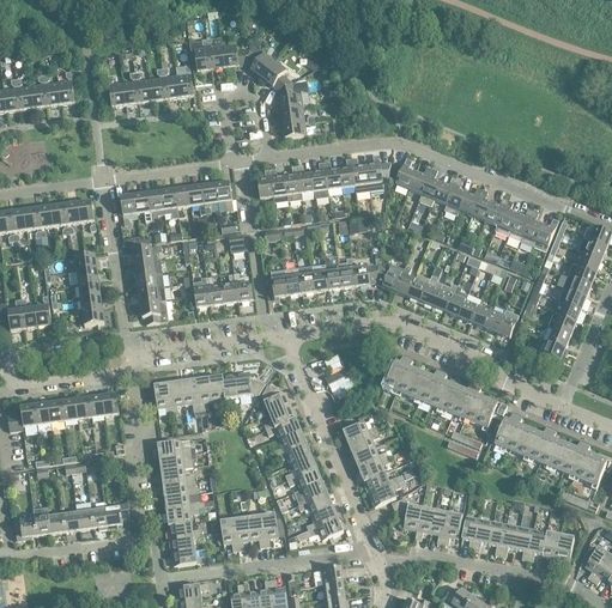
[(210,43),(207,44),(207,47),(210,68),(224,66),(222,46),(219,35),(211,36),(212,41),(210,43)]
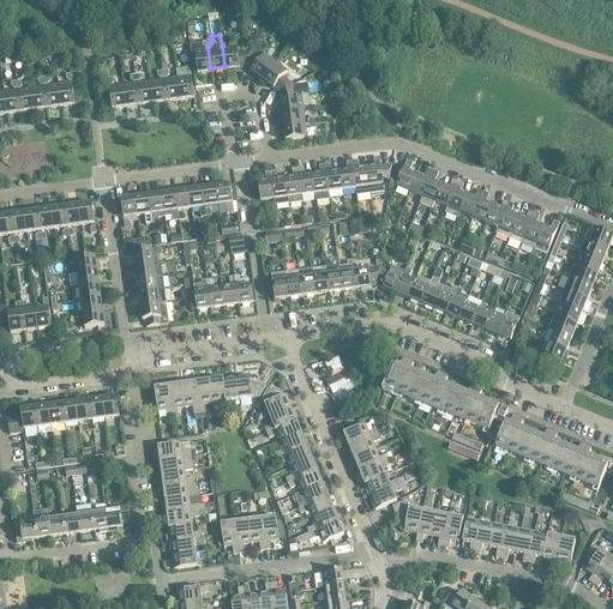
[(202,38),(188,41),(190,47),(192,68),(197,68),(197,70),(210,68),(208,47),(208,44),(204,44),(202,42),(202,38)]
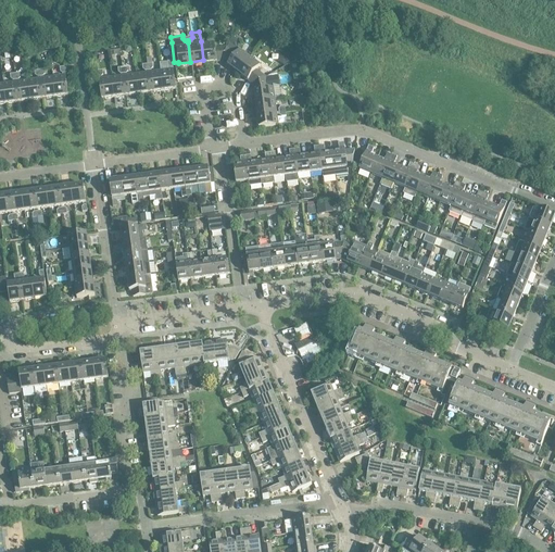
[(226,44),(214,46),(213,39),(201,41),(203,60),(222,58),(226,44)]
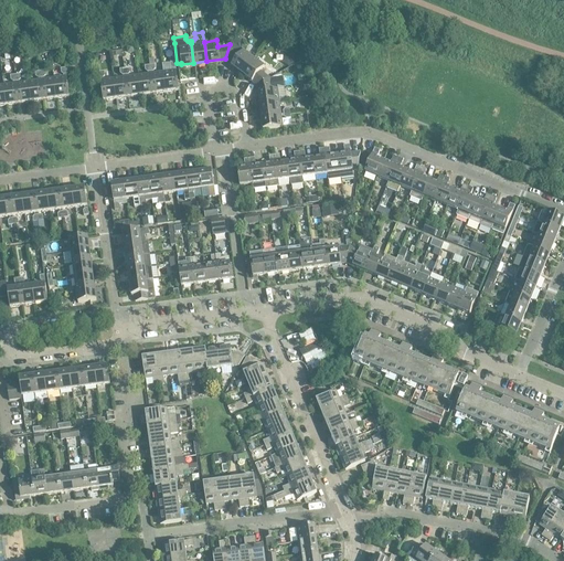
[(238,52),(234,49),(230,44),(225,59),(241,71),(253,54),(242,46),(238,52)]
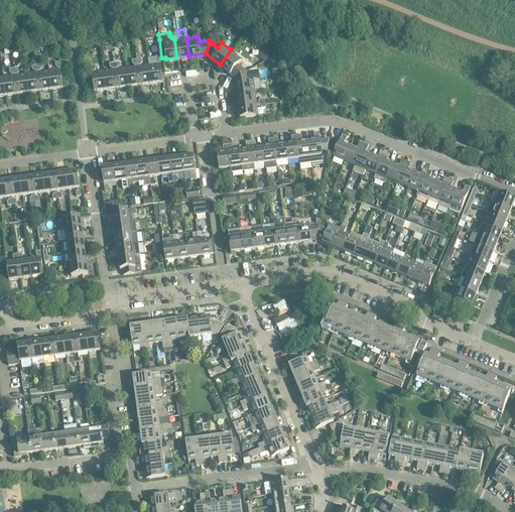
[(258,46),(257,53),(262,56),(271,51),(263,44),(258,46)]
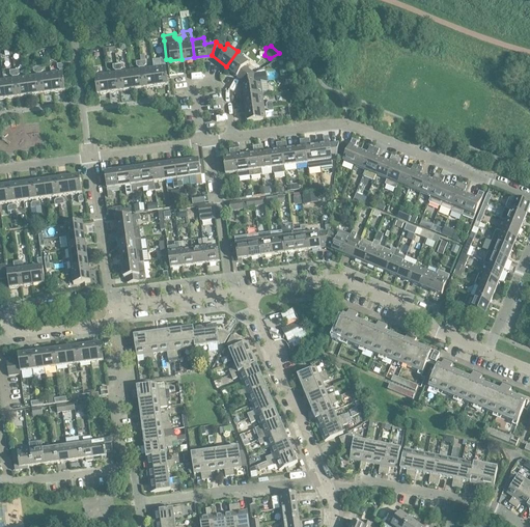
[(252,71),(244,63),(247,59),(238,51),(226,66),(241,77),(252,71)]
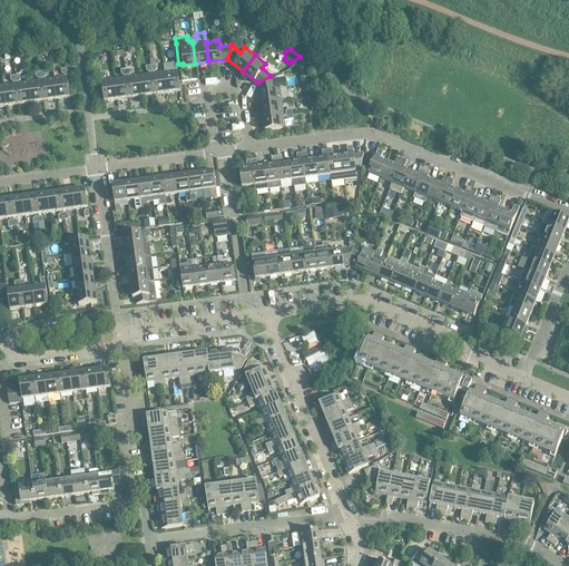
[(167,89),(179,88),(177,68),(164,69),(167,89)]
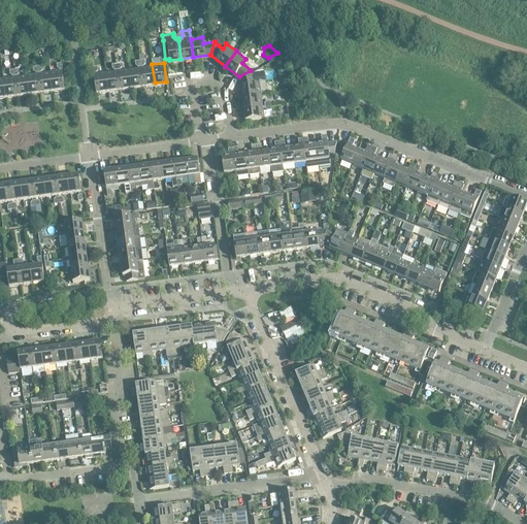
[(142,85),(155,83),(152,64),(140,66),(142,85)]
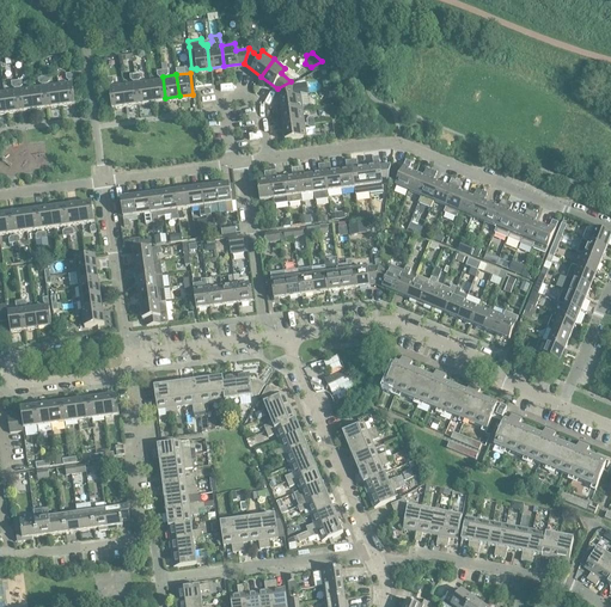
[(152,99),(165,98),(163,77),(148,78),(152,99)]
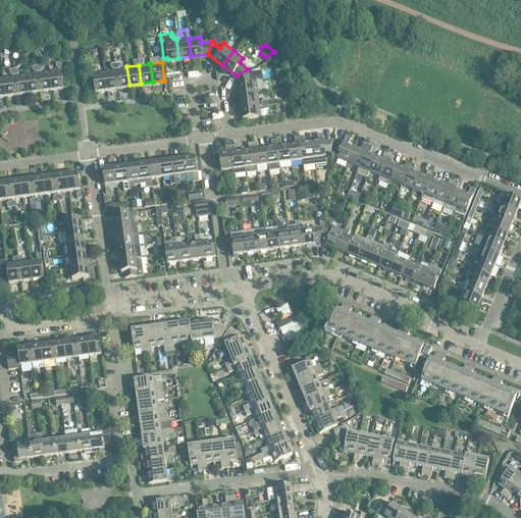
[(115,68),(117,87),(129,85),(126,66),(115,68)]
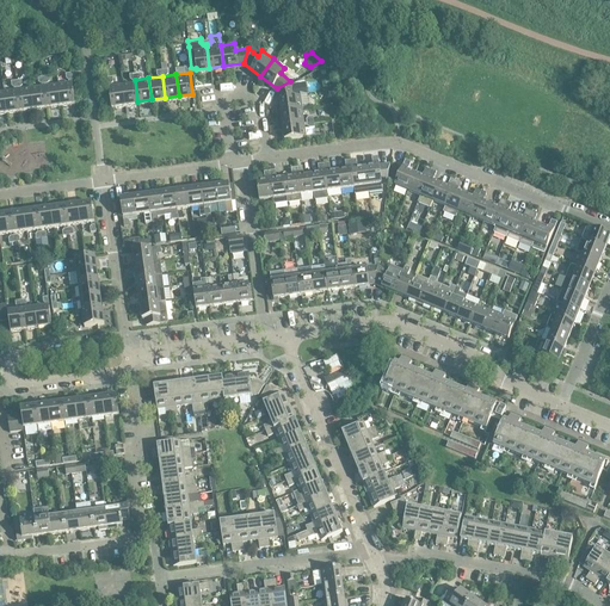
[(74,100),(71,79),(57,81),(60,103),(74,100)]
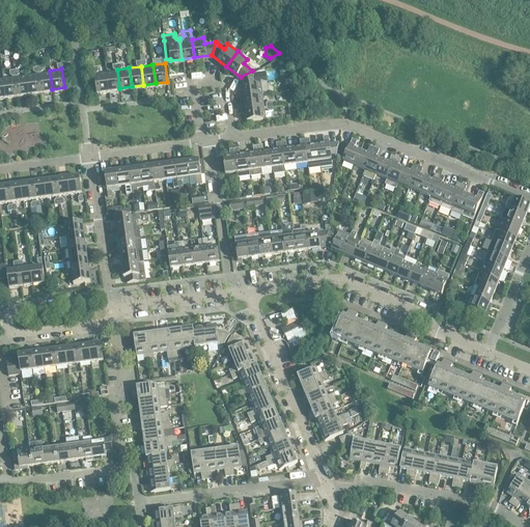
[(105,72),(108,89),(119,88),(117,70),(105,72)]
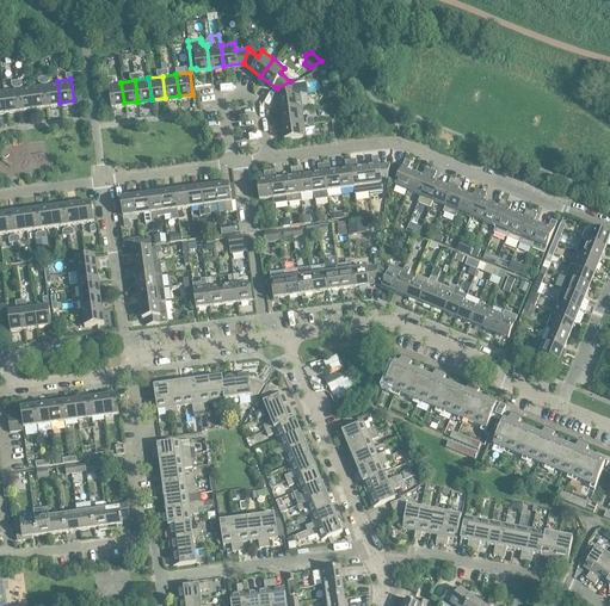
[(57,81),(43,84),(47,104),(60,103),(57,81)]
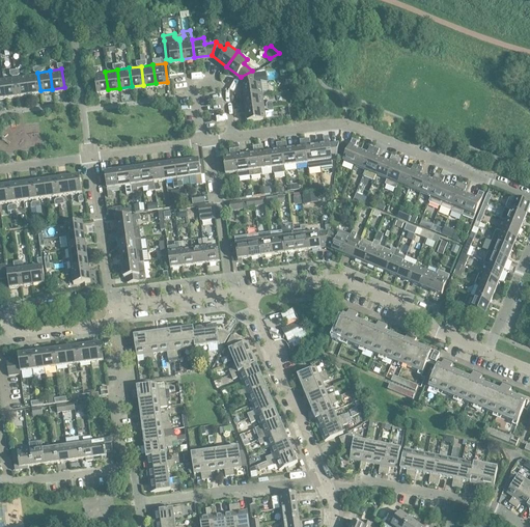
[(261,92),(259,80),(254,81),(252,71),(241,77),(243,94),(261,92)]
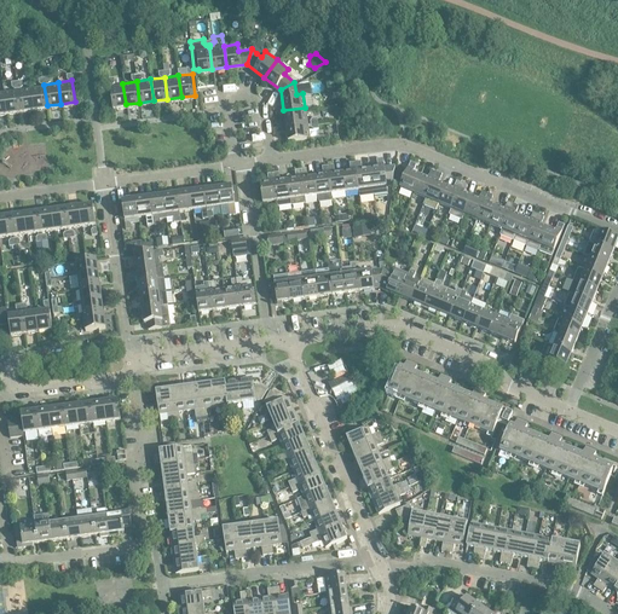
[(109,85),(111,106),(126,104),(122,84),(109,85)]
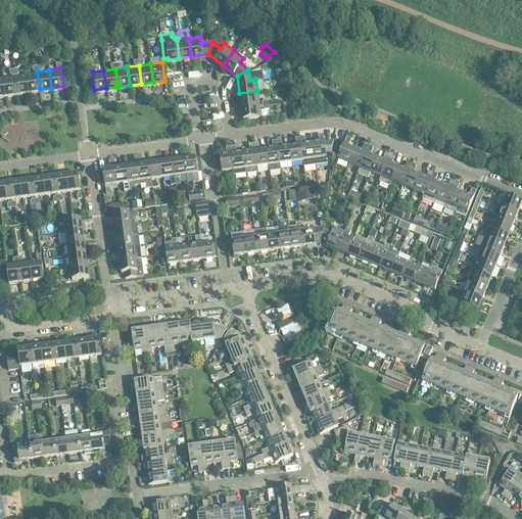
[(37,72),(26,73),(28,91),(40,89),(37,72)]
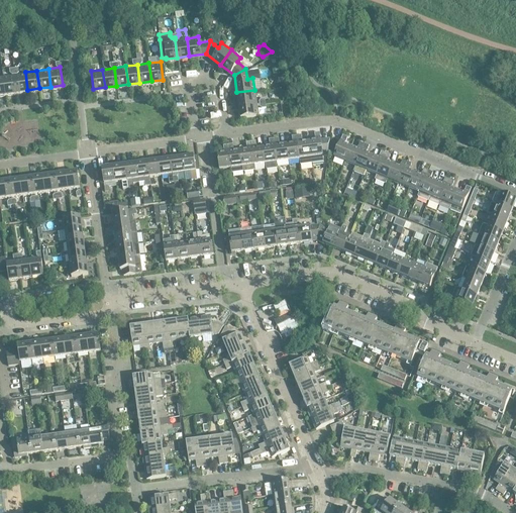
[(25,72),(14,74),(16,92),(27,90),(25,72)]
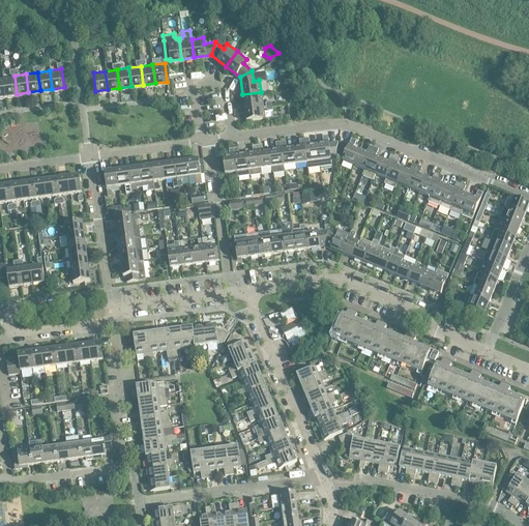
[(17,94),(15,76),(2,77),(5,95),(17,94)]
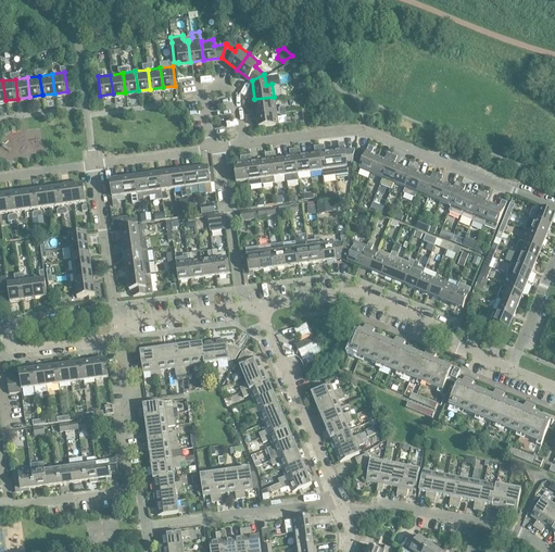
[(275,109),(274,97),(254,99),(256,112),(275,109)]
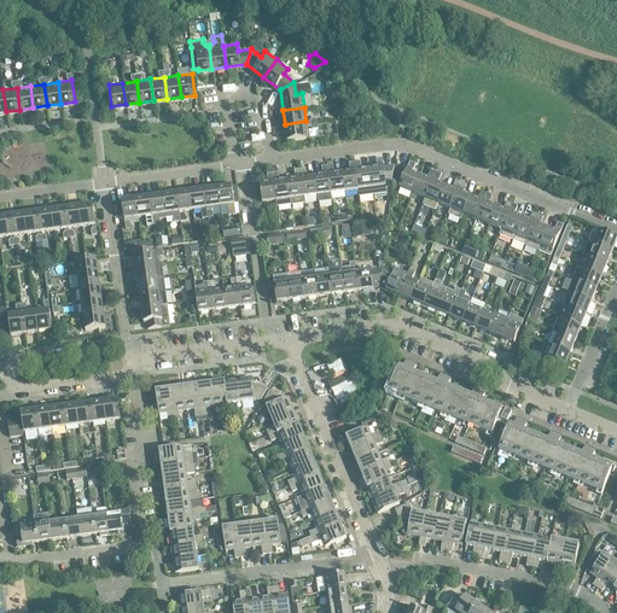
[(286,138),(308,135),(306,121),(285,124),(286,138)]
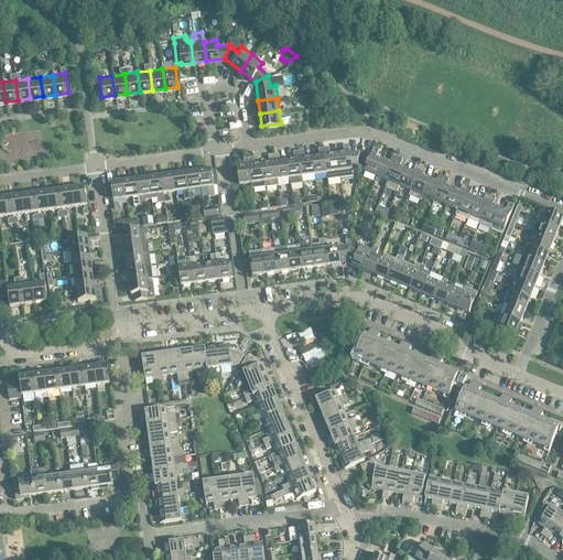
[(336,151),(339,174),(353,173),(352,167),(357,165),(359,148),(349,150),(348,141),(342,142),(343,150),(336,151)]
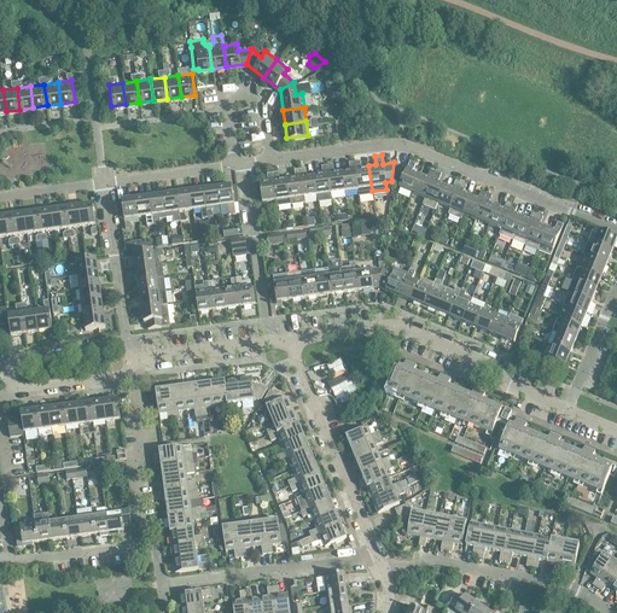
[(348,159),(349,168),(341,169),(343,188),(358,186),(354,158),(348,159)]
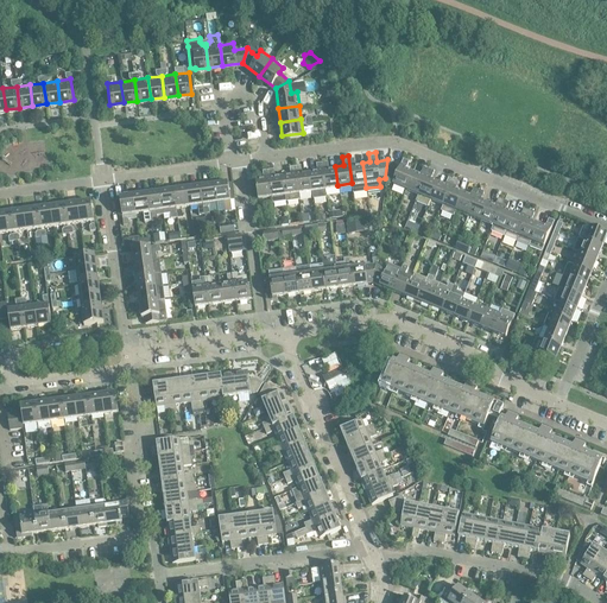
[(354,164),(353,156),(348,156),(352,183),(352,190),(366,188),(362,163),(354,164)]
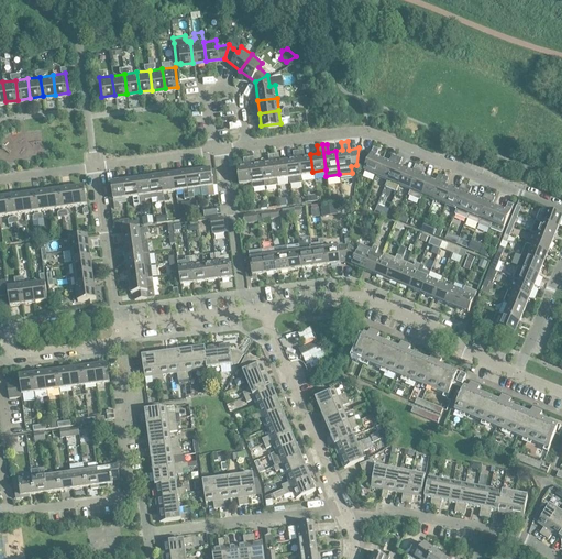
[(377,146),(372,144),(363,167),(374,173),(381,156),(374,154),(377,146)]
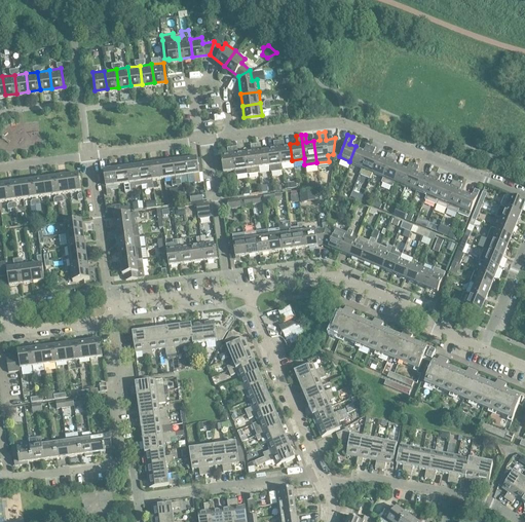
[(272,139),(273,146),(267,147),(269,163),(270,170),(282,168),(280,161),(277,138),(272,139)]
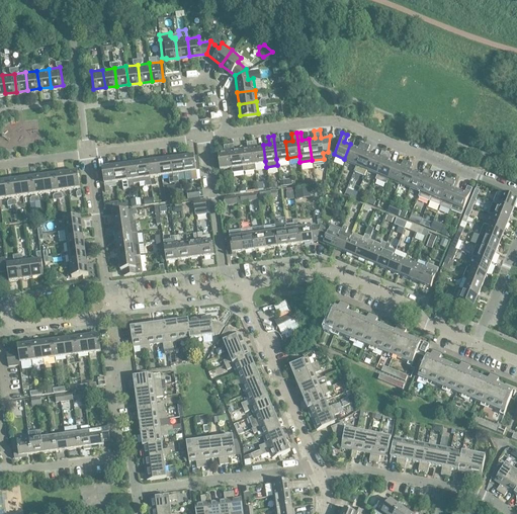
[(279,143),(278,136),(273,136),(276,159),(287,158),(285,142),(279,143)]
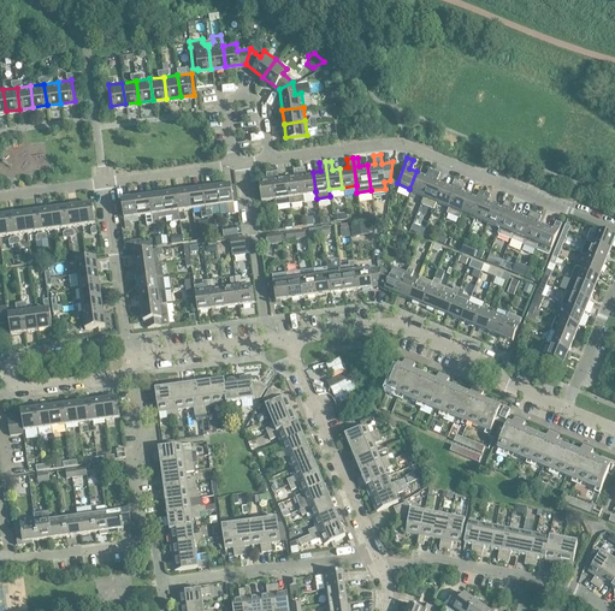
[(293,166),(294,175),(285,176),(288,195),(289,201),(302,199),(302,193),(297,165),(293,166)]
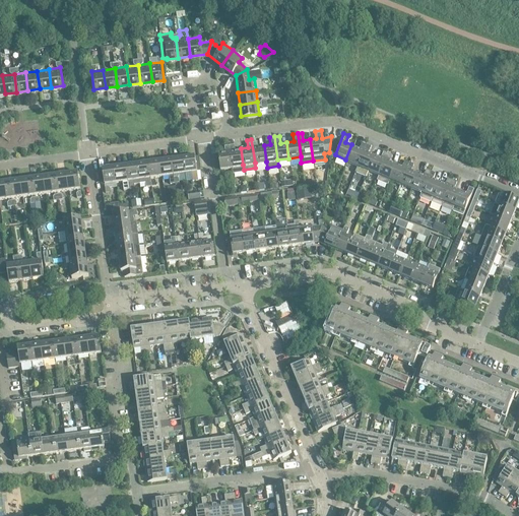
[(257,146),(256,139),(251,139),(255,163),(266,162),(264,145),(257,146)]
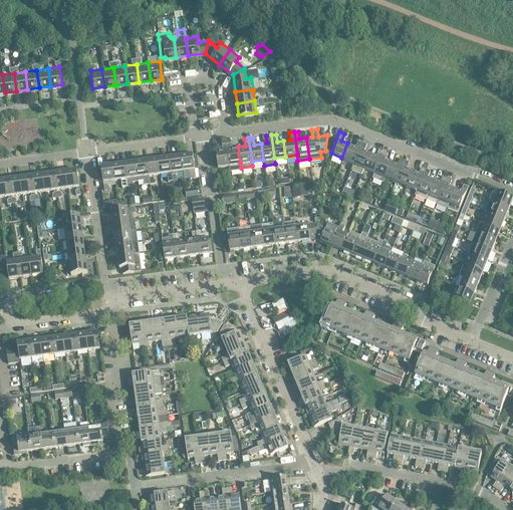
[(356,139),(353,146),(347,143),(341,158),(352,162),(361,141),(356,139)]
